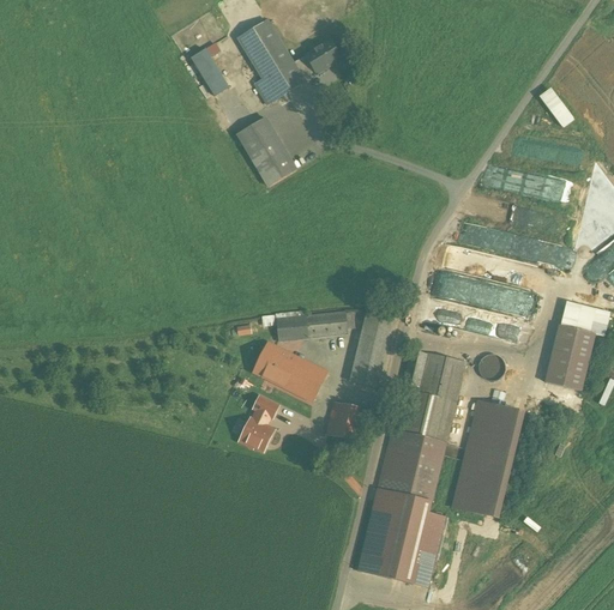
[(268,19),(239,37),(264,78),(256,83),(268,103),(306,80),(305,79),(294,61),(268,19)]
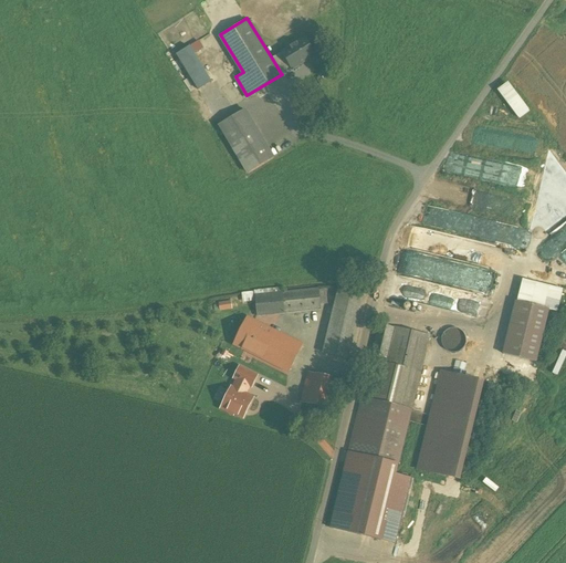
[(304,35),(282,50),(292,66),(315,53),(304,35)]
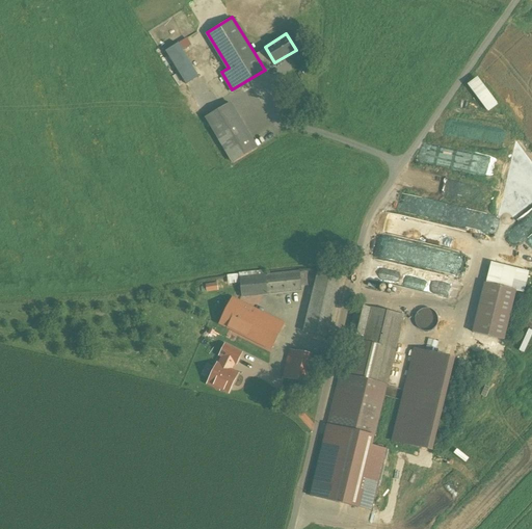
[(171,46),(191,81),(205,73),(189,46),(195,42),(191,34),(171,46)]
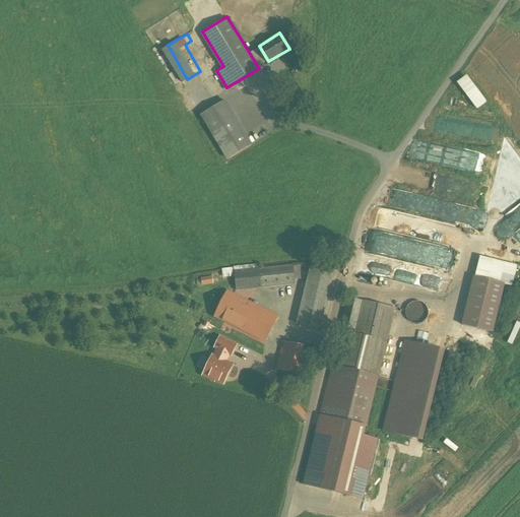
[(268,61),(259,46),(249,52),(258,67),(268,61)]
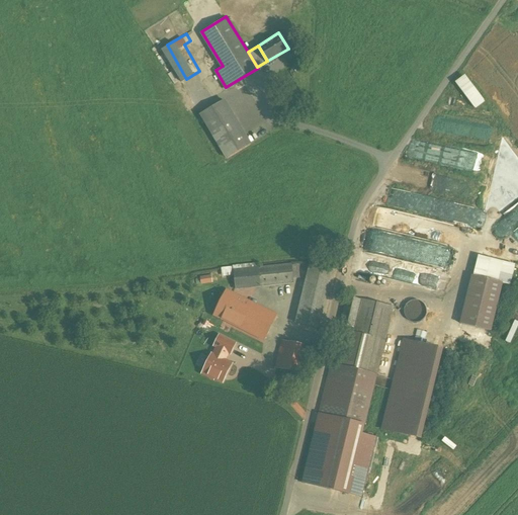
[(485,99),(465,74),(455,81),(475,106),(485,99)]
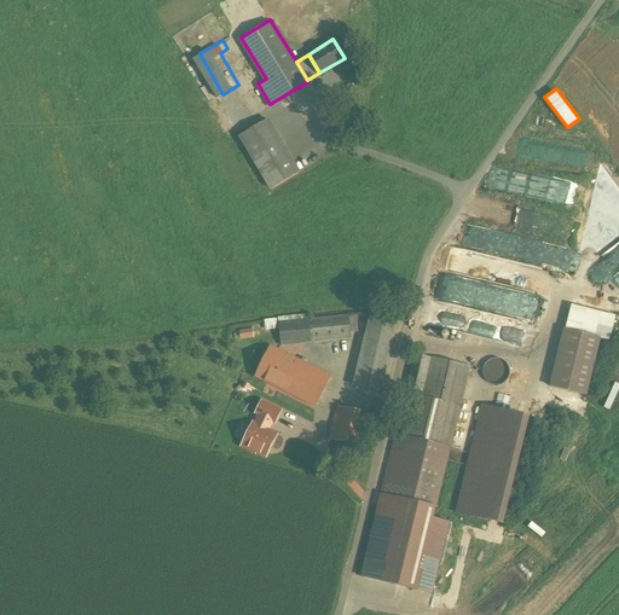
[(299,170),(267,117),(239,134),(271,186),(299,170)]
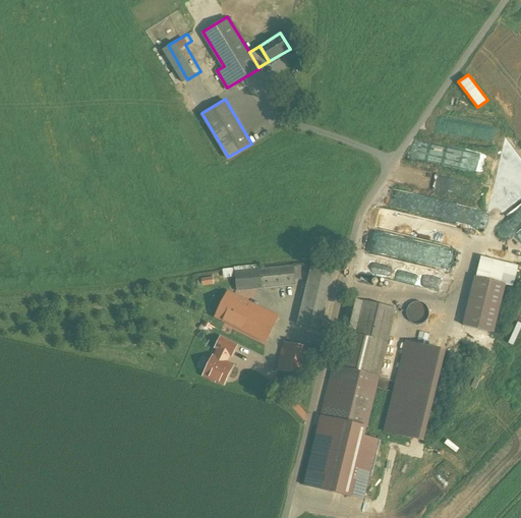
[(380,208),(377,228),(421,236),(422,230),(416,229),(418,215),(380,208)]
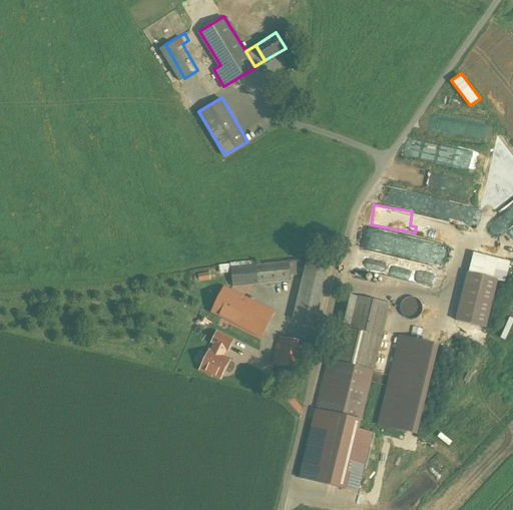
[(369,252),(361,253),(358,269),(401,277),(402,277),(402,273),(397,272),(398,266),(395,265),(414,263),(396,260),(408,258),(385,253),(383,253),(376,252),(370,252),(369,252)]
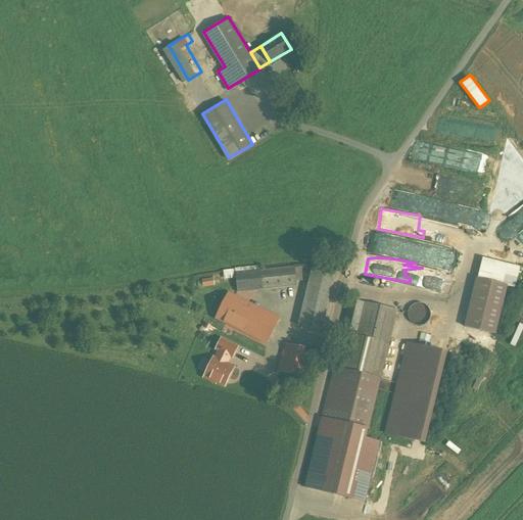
[(483,257),(478,277),(507,283),(513,285),(517,266),(483,257)]
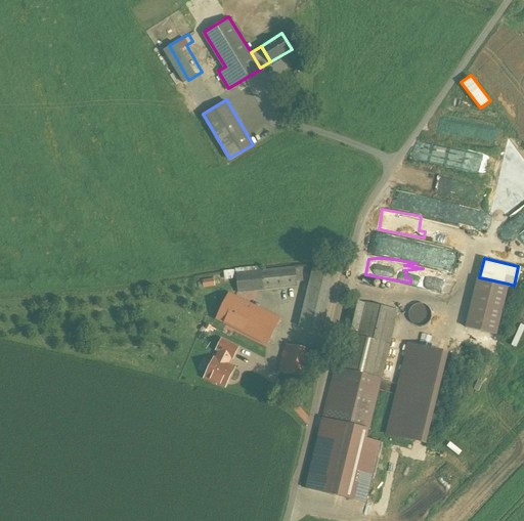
[(338,265),(315,259),(299,324),(321,330),(338,265)]
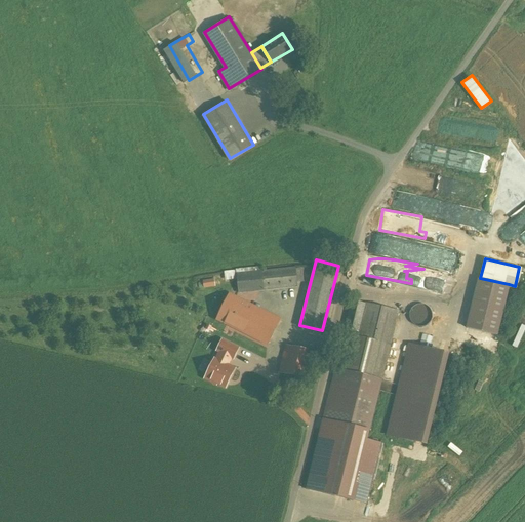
[(260,269),(237,272),(239,288),(264,286),(264,287),(297,284),(295,266),(260,269)]
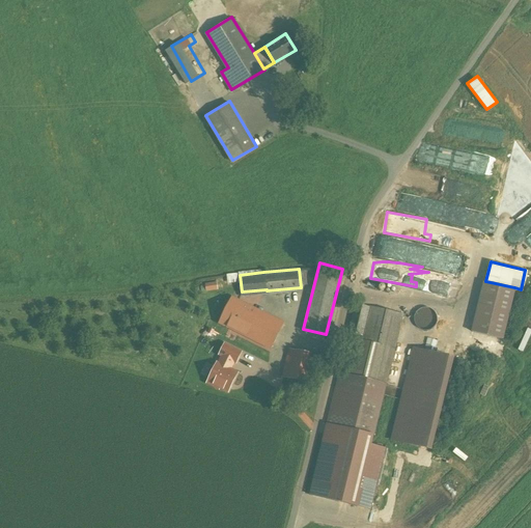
[(485,281),(484,280),(472,330),(503,337),(514,287),(485,281)]
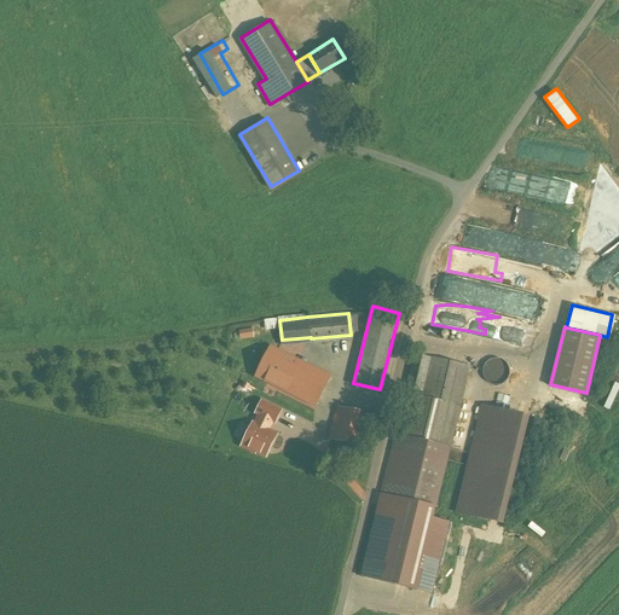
[(330,375),(270,346),(256,373),(316,402),(330,375)]
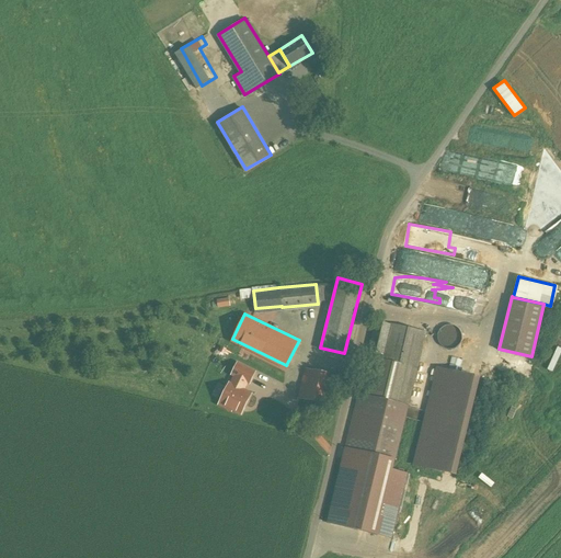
[(384,346),(390,322),(377,319),(369,349),(382,352),(384,346)]
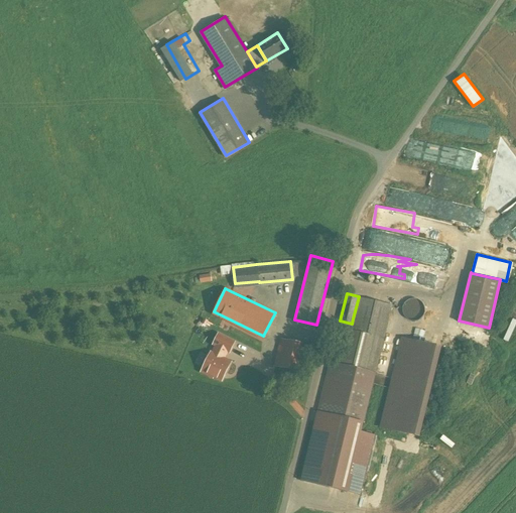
[(391,304),(359,296),(353,318),(354,318),(351,329),(344,327),(335,361),(331,360),(317,409),(363,420),(391,304)]
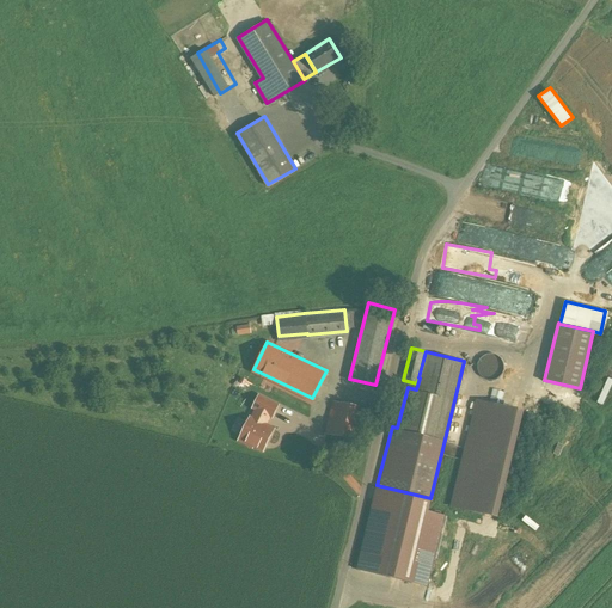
[(499,355),(494,354),(489,352),(484,354),(481,357),(478,361),(478,366),(479,370),(483,374),(487,376),(491,378),(496,376),(500,373),(502,369),(503,363),(501,360),(499,355)]
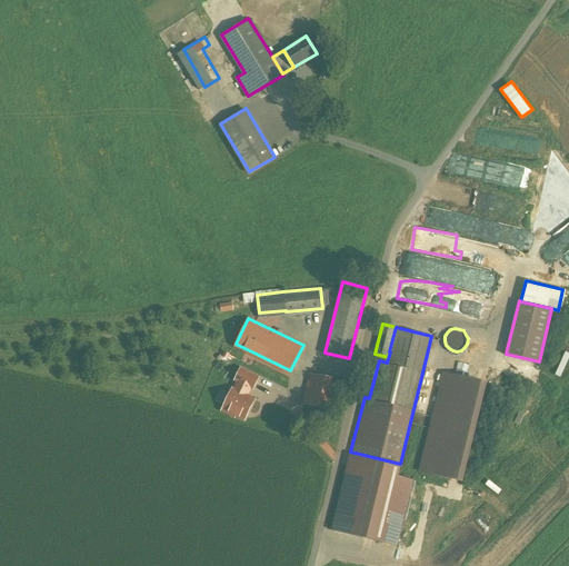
[(453,374),(466,376),(468,363),(457,360),(453,374)]
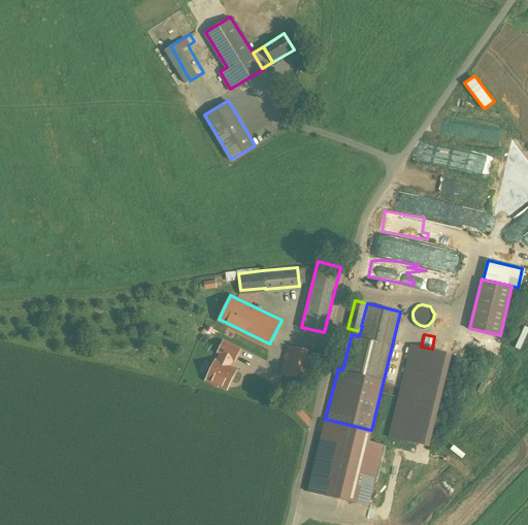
[(223,340),(219,350),(221,352),(233,357),(235,358),(239,349),(223,340)]
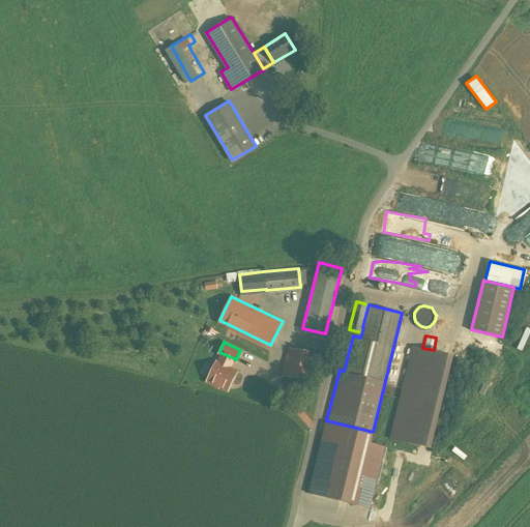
[(321,354),(289,346),(282,373),(314,381),(321,354)]
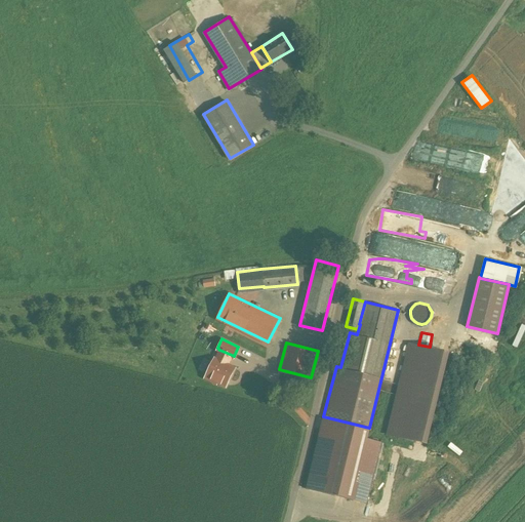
[(448,352),(409,343),(388,433),(426,442),(448,352)]
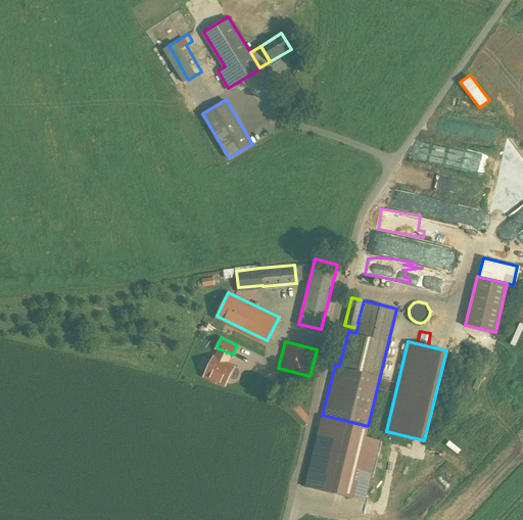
[(231,353),(219,348),(215,357),(214,356),(204,375),(216,380),(216,379),(225,383),(234,366),(227,362),(231,353)]
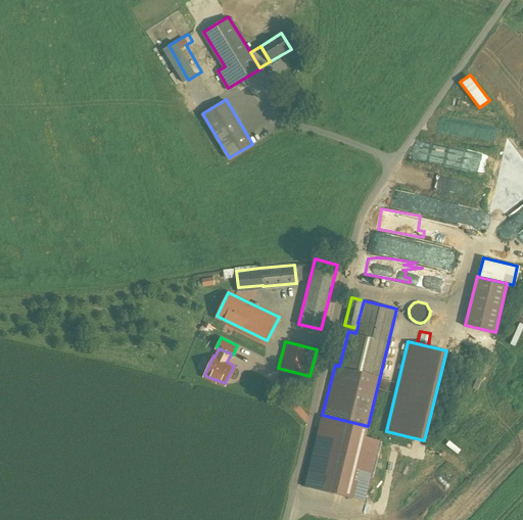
[(368,426),(322,415),(305,485),(365,500),(379,439),(366,436),(368,426)]
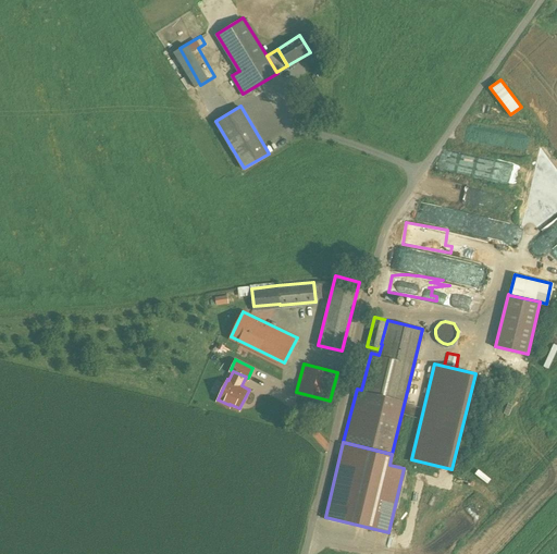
[(385,550),(391,552),(396,537),(390,536),(385,550)]
